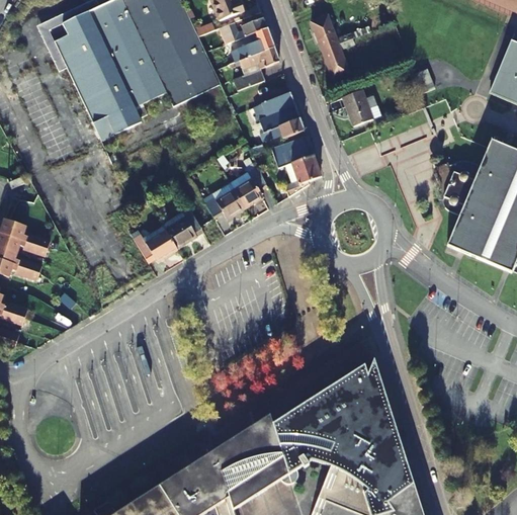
[(59,22),(98,4),(96,0),(87,0),(37,24),(44,36),(47,20),(59,22)]
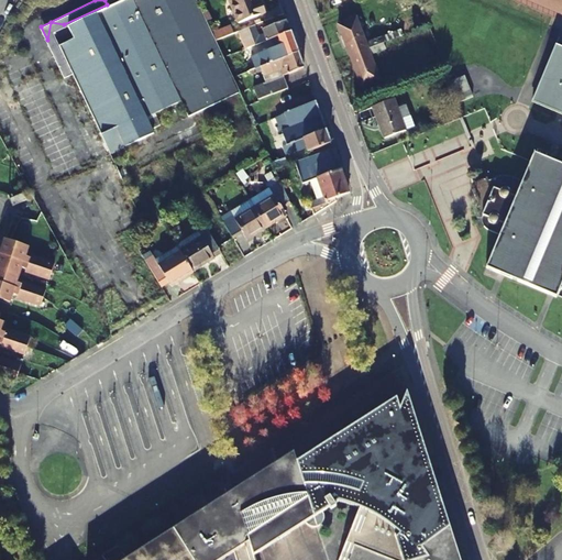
[(54,43),(57,52),(62,50),(72,72),(109,150),(153,130),(152,127),(160,122),(155,110),(163,107),(178,99),(179,98),(187,114),(201,108),(150,0),(117,0),(107,4),(64,24),(51,22),(47,40),(57,42),(54,43)]
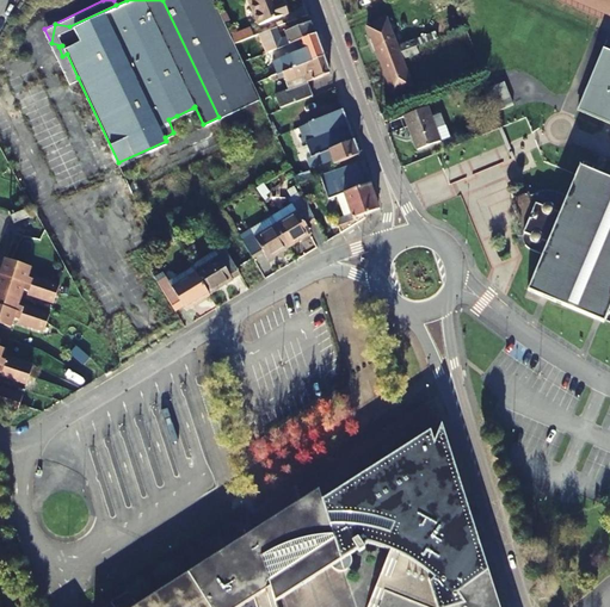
[(162,0),(219,117),(259,98),(236,48),(233,41),(213,0),(162,0)]
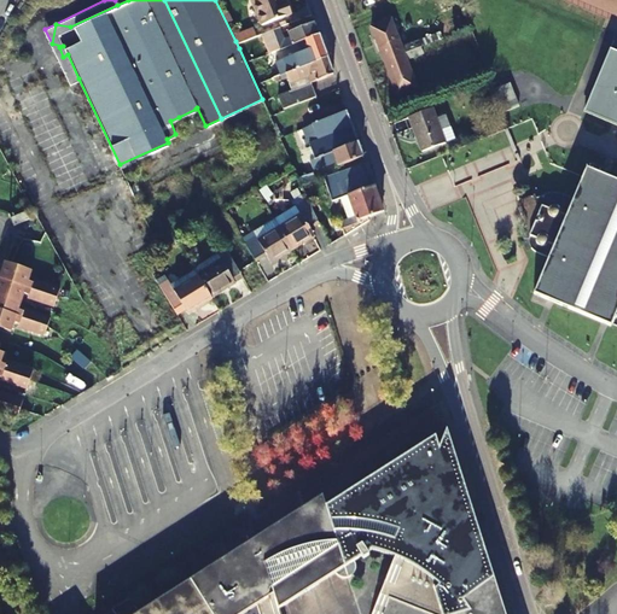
[(281,1),(280,0),(251,0),(261,22),(290,11),(286,0),(284,0),(281,1)]
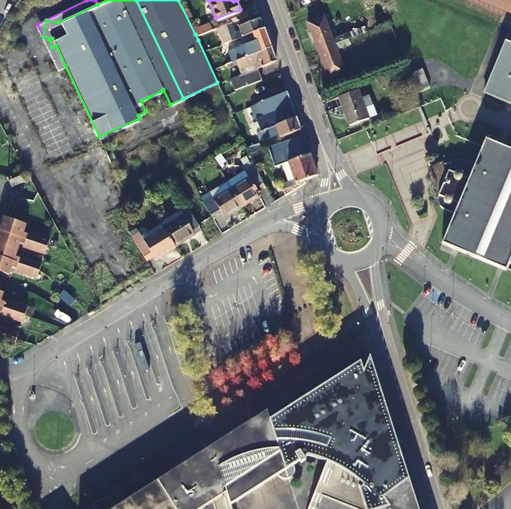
[(323,13),(306,20),(317,48),(322,46),(352,34),(351,29),(331,37),(323,13)]
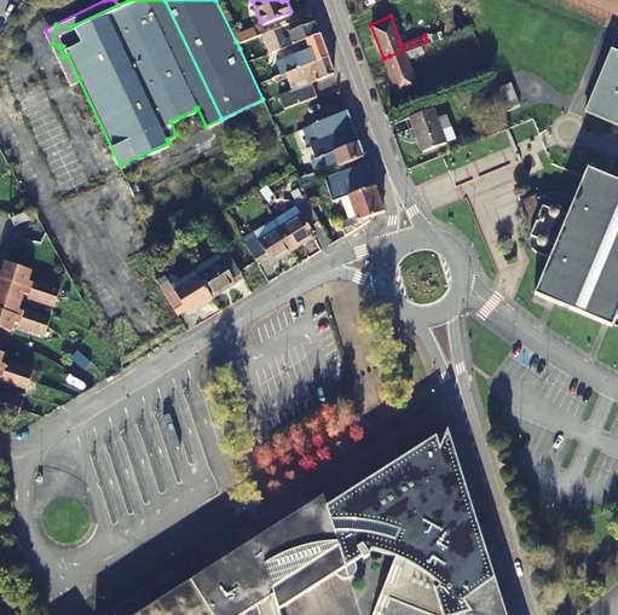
[(298,40),(305,36),(318,32),(313,19),(287,29),(289,34),(284,36),(279,24),(261,32),(269,51),(298,40)]
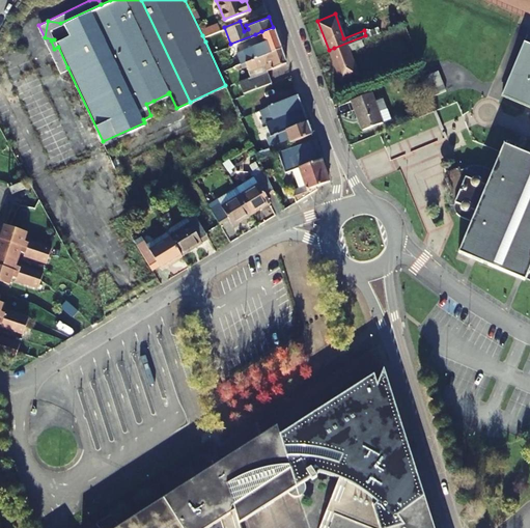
[(202,33),(218,28),(216,22),(200,27),(202,33)]
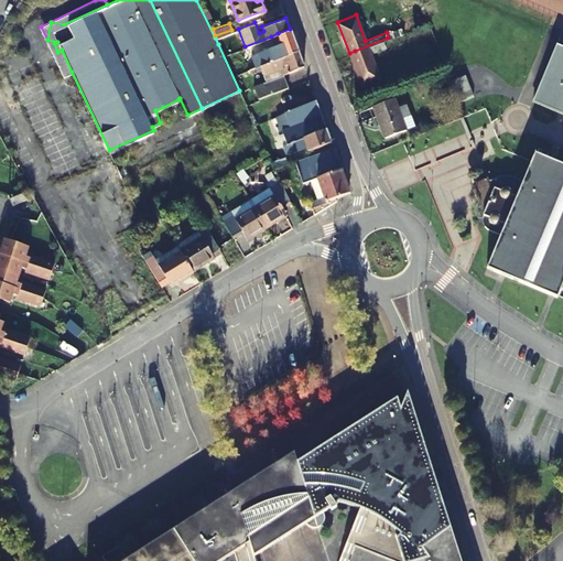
[(280,42),(274,44),(248,54),(250,58),(246,60),(249,68),(250,68),(296,50),(290,29),(278,33),(280,42)]
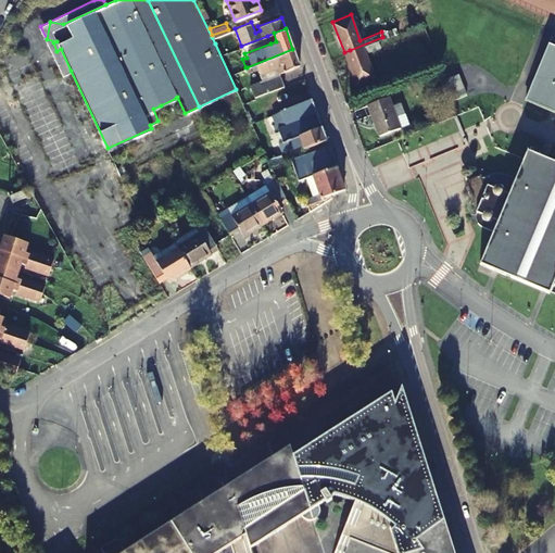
[(274,33),(267,36),(270,44),(276,41),(274,33)]
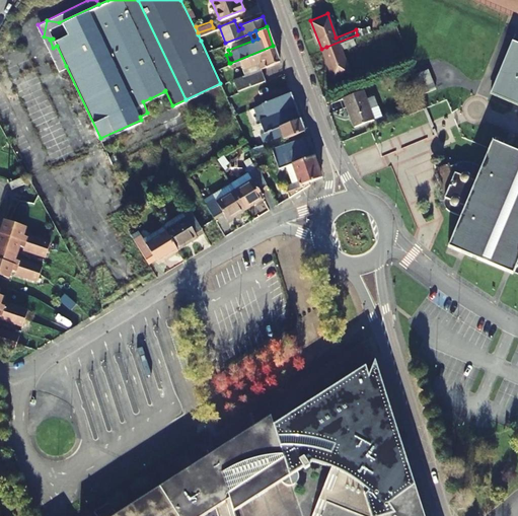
[(201,41),(207,38),(205,31),(198,34),(201,41)]
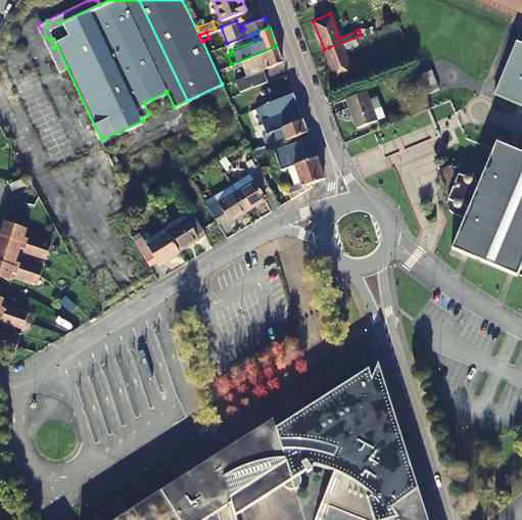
[(351,72),(342,48),(363,41),(360,35),(329,47),(324,49),(335,78),(351,72)]
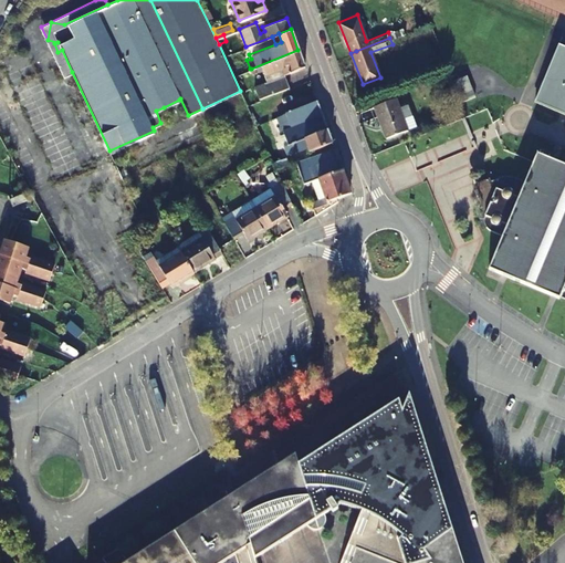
[(62,50),(58,52),(54,43),(58,42),(48,40),(64,75),(69,73),(72,72),(62,50)]
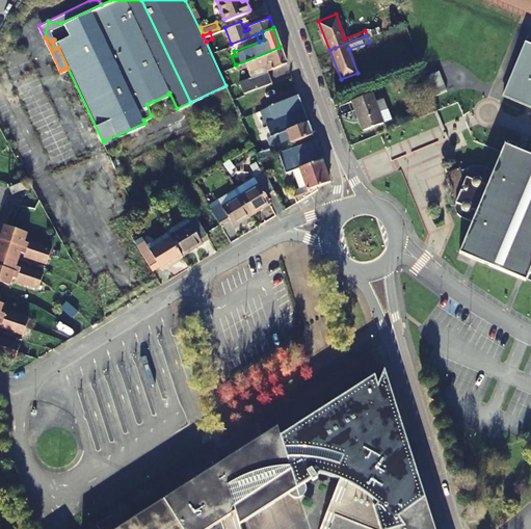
[(530,45),(523,42),(518,53),(530,58),(530,45)]
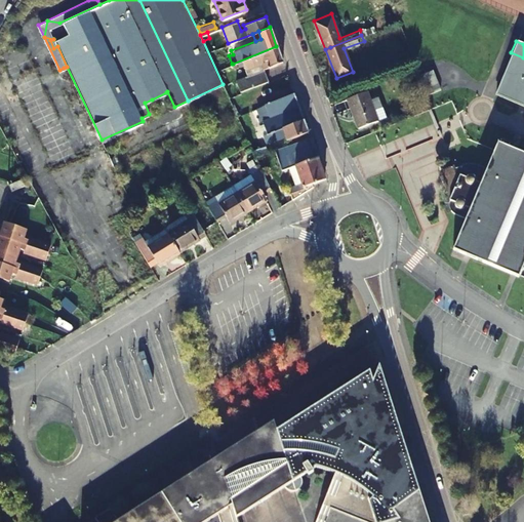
[(234,67),(243,64),(245,70),(262,64),(264,68),(282,61),(276,46),(233,64),(234,67)]
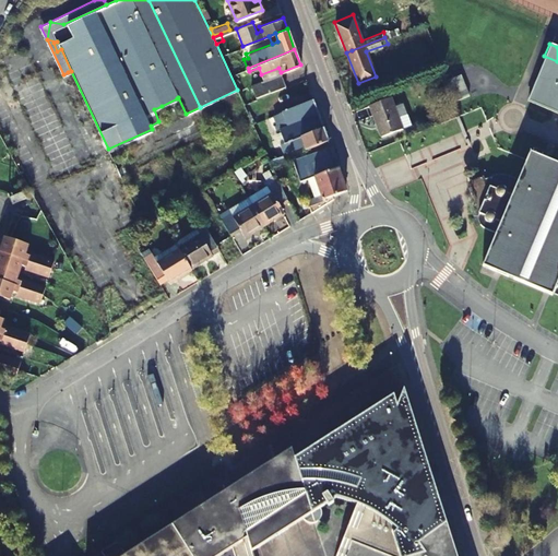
[(557,109),(557,61),(544,56),(526,97),(557,109)]
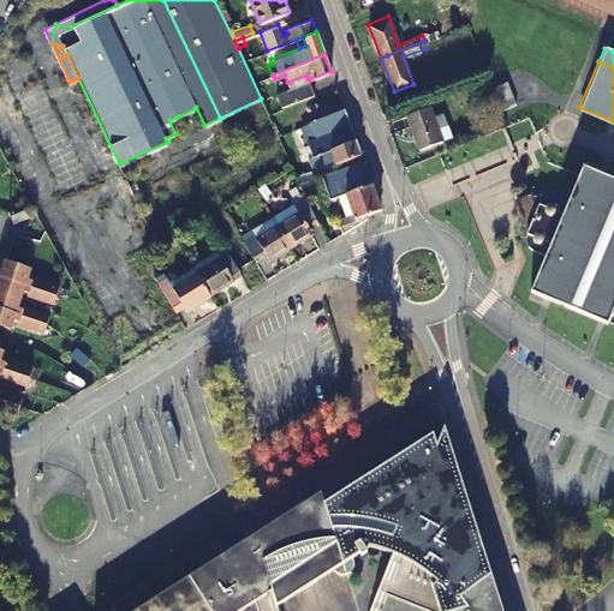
[(329,73),(310,79),(313,90),(333,84),(329,73)]
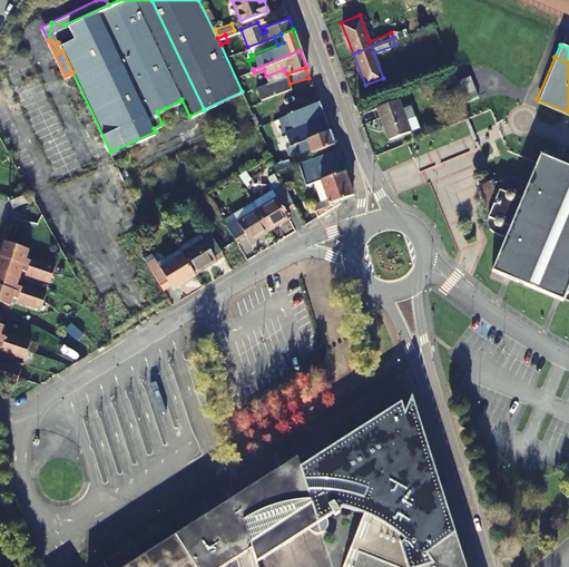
[(284,69),(266,76),(268,80),(286,74),(284,69)]
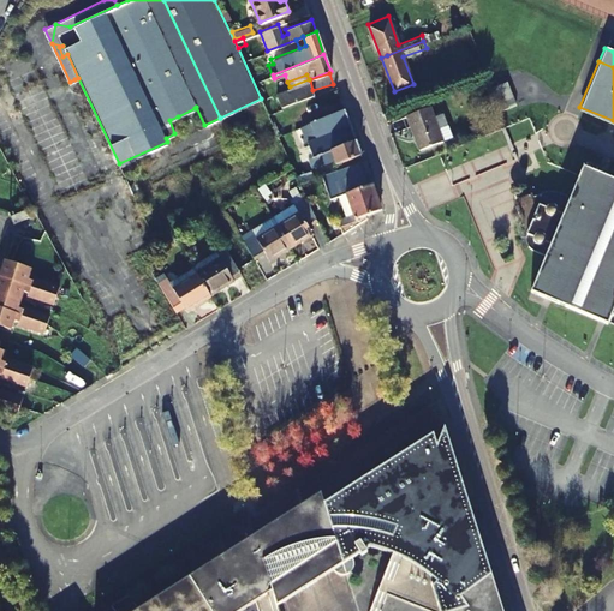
[(428,95),(445,88),(441,79),(424,87),(428,95)]
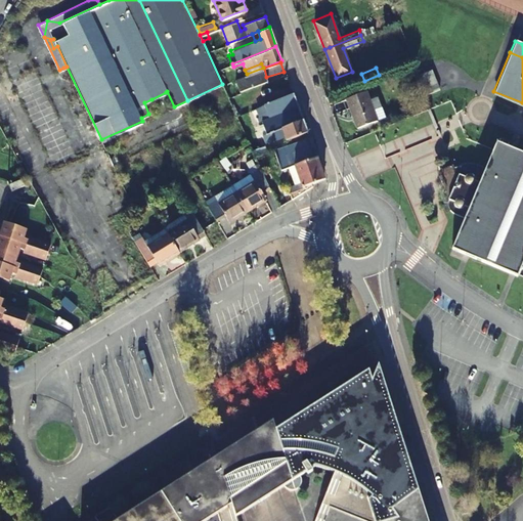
[(439,87),(432,68),(419,73),(426,92),(439,87)]
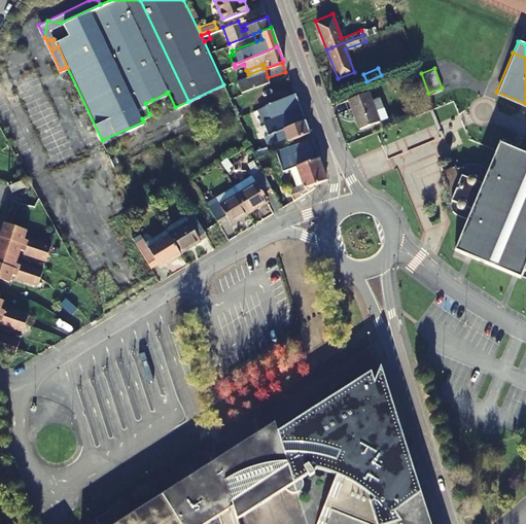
[(237,79),(241,91),(269,80),(266,71),(247,78),(246,75),(237,79)]
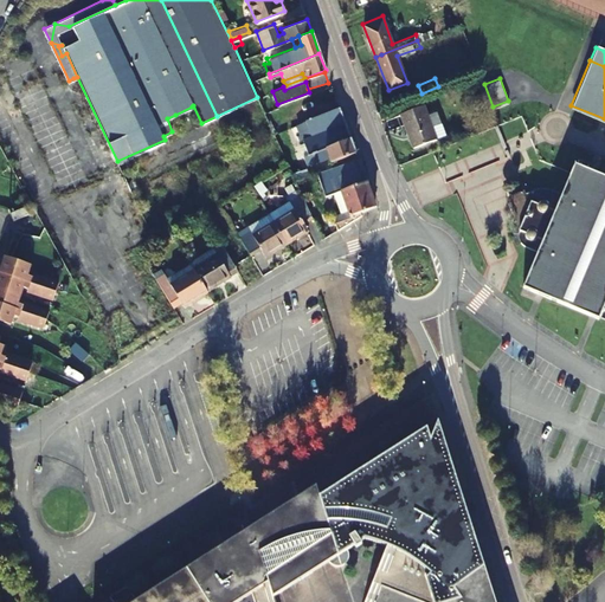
[(413,147),(436,137),(423,103),(400,112),(413,147)]
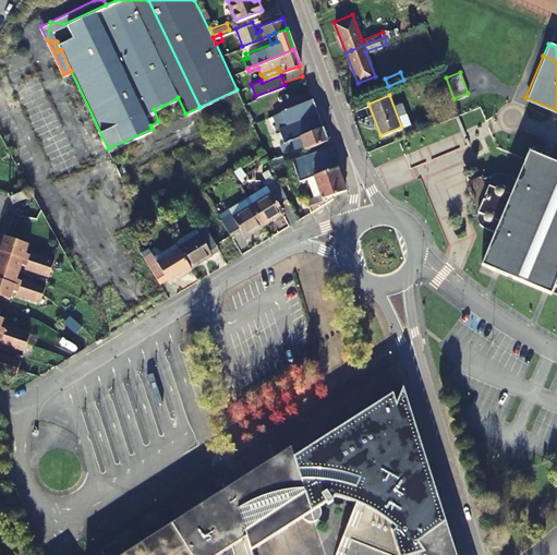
[(177,98),(161,106),(165,115),(180,107),(177,98)]
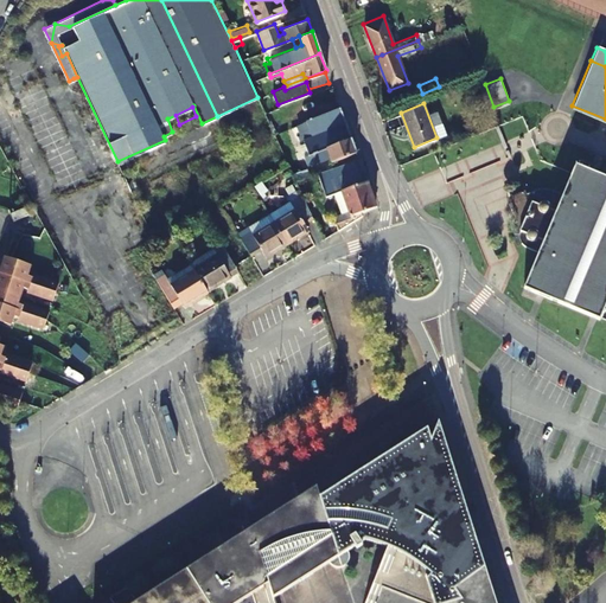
[(304,155),(350,136),(339,107),(297,123),(305,148),(301,149),(304,155)]
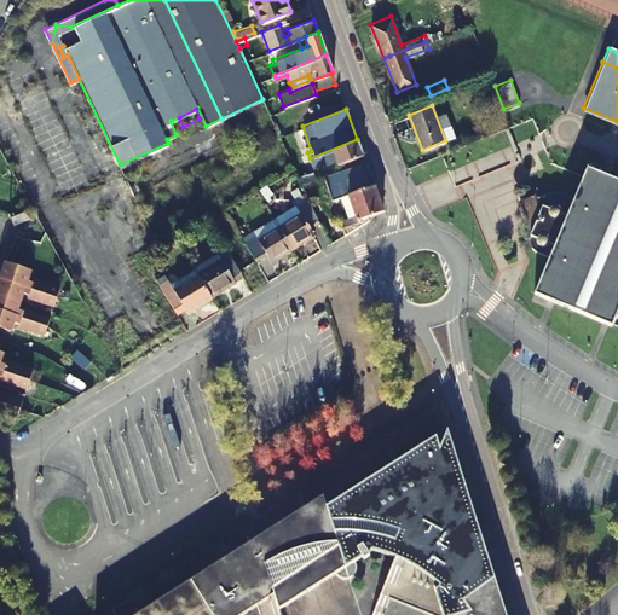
[(357,139),(310,158),(312,167),(323,163),(323,164),(335,160),(336,164),(363,155),(357,139)]
